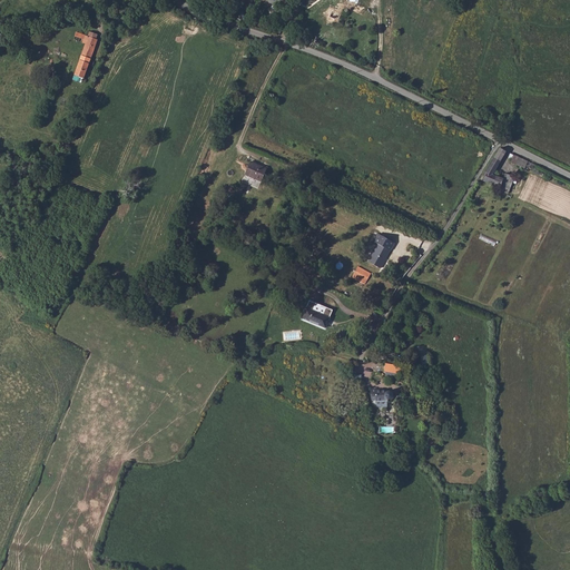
[(239,0),(238,8),(247,11),(251,0),(239,0)]
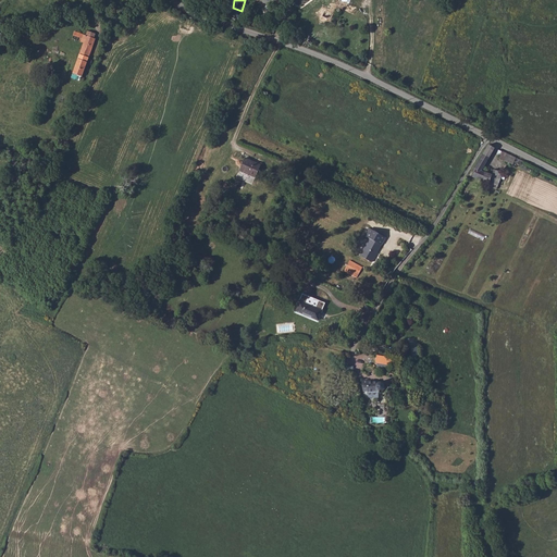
[(339,0),(339,2),(358,9),(360,0),(339,0)]
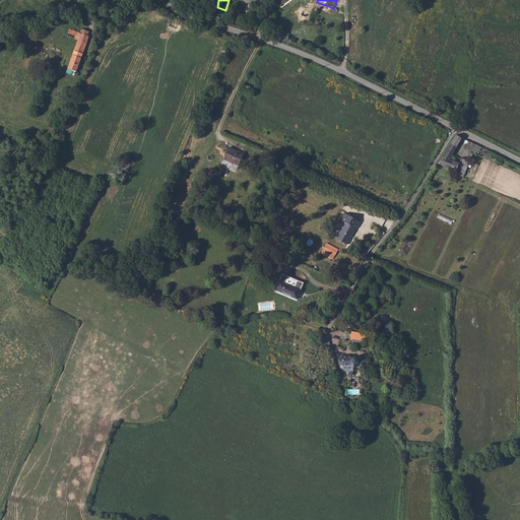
[(76,40),(66,73),(73,76),(74,75),(76,75),(77,74),(76,72),(75,72),(88,37),(87,37),(88,31),(80,29),(79,33),(69,29),(68,34),(75,36),(74,39),(76,40)]
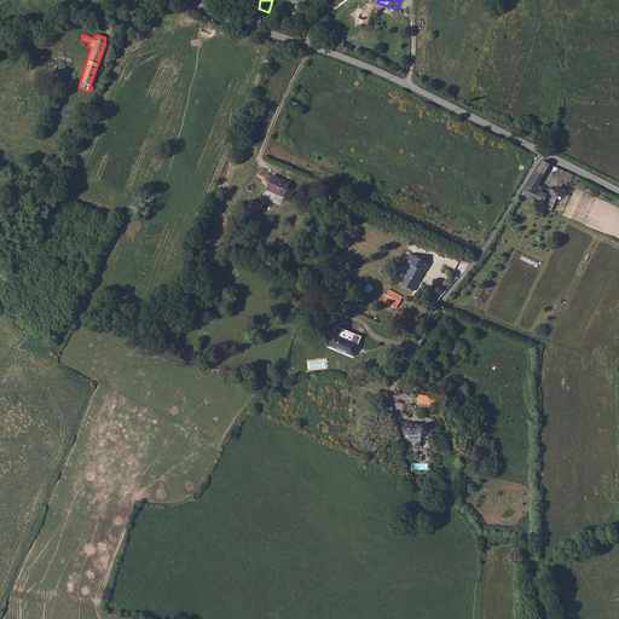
[(549,165),(542,161),(525,194),(526,194),(525,197),(542,204),(541,208),(550,213),(559,194),(548,189),(545,195),(533,190),(549,165)]
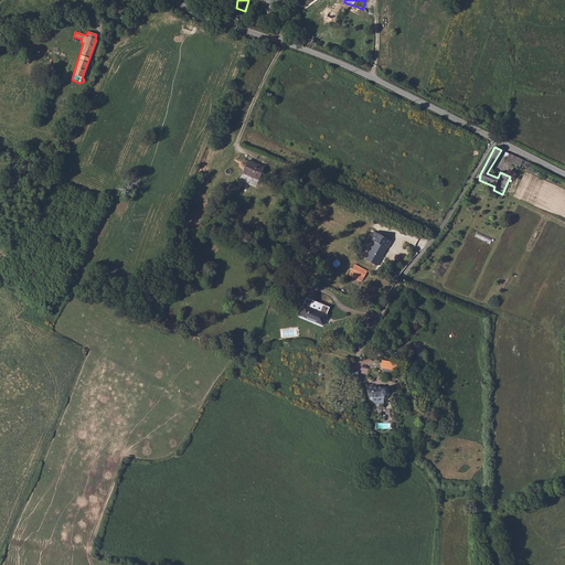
[(525,162),(504,152),(502,158),(507,159),(505,162),(520,168),(521,166),(524,167),(525,162)]
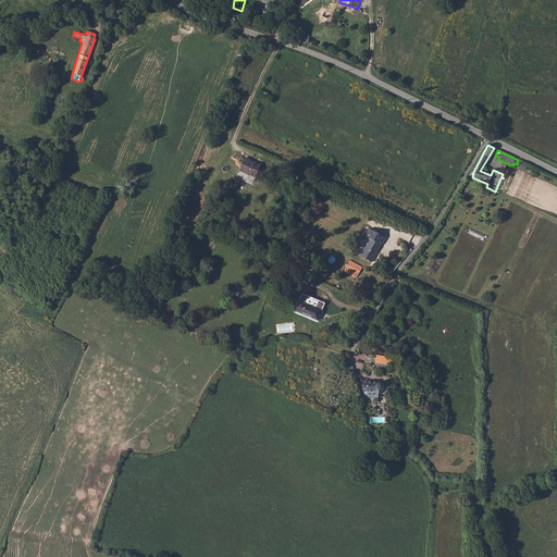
[(245,160),(239,172),(256,180),(261,166),(245,160)]
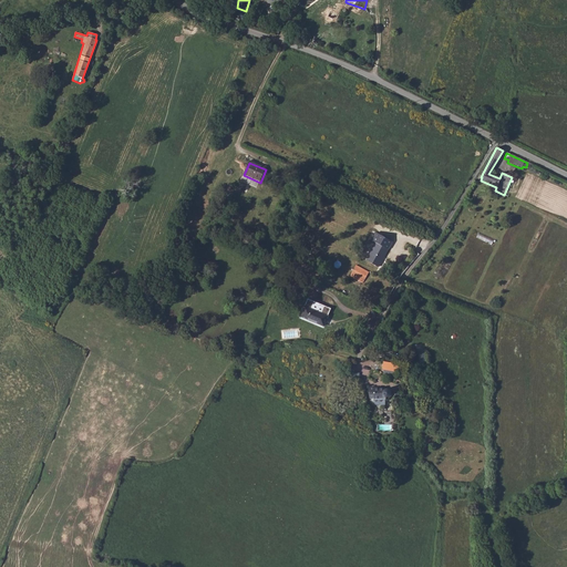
[(391,241),(375,233),(371,240),(374,243),(364,259),(377,266),(391,241)]
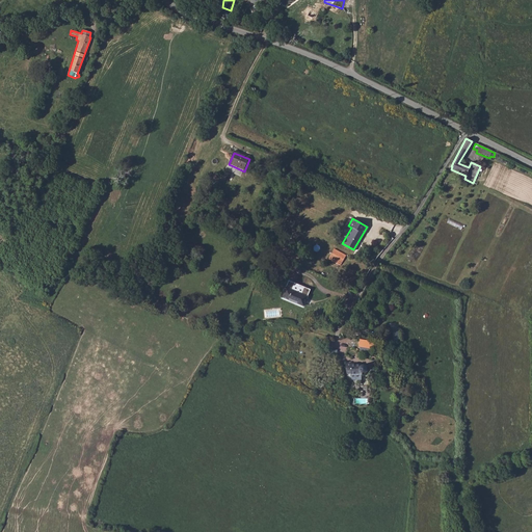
[(334,248),(329,258),(341,265),(345,255),(334,248)]
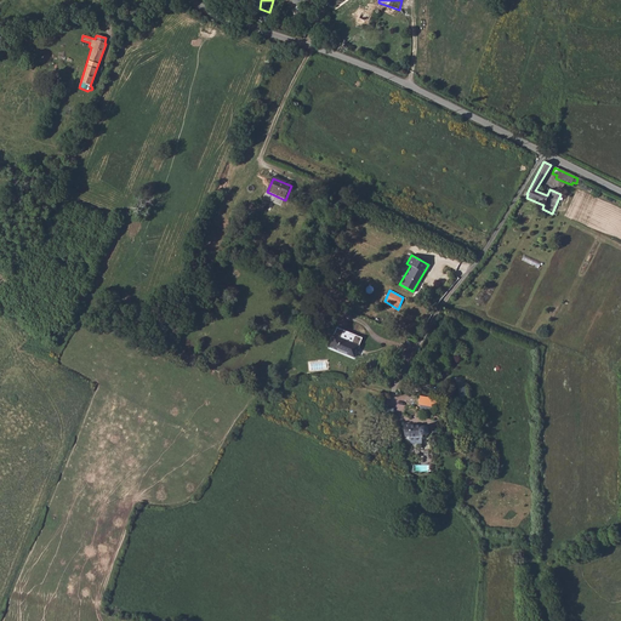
[(360,339),(337,328),(329,346),(352,358),(360,339)]
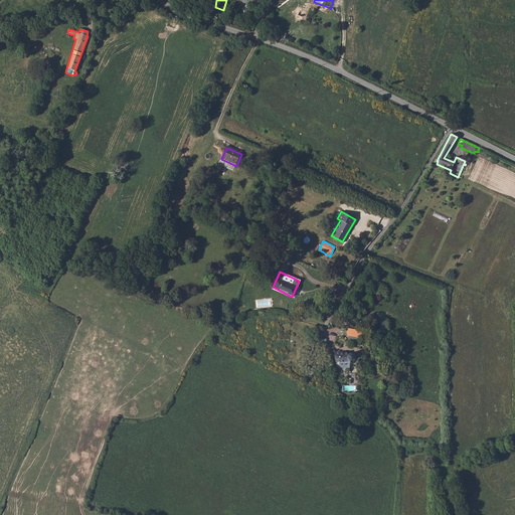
[(347,329),(347,336),(365,337),(365,331),(347,329)]
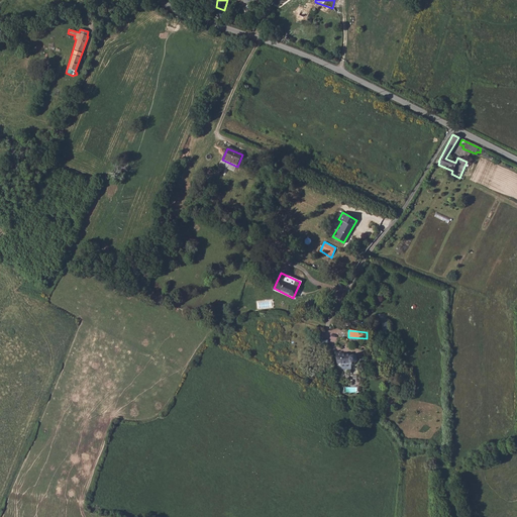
[(349,354),(335,354),(335,356),(335,363),(335,365),(340,365),(340,367),(340,368),(341,369),(341,370),(342,371),(348,371),(348,365),(349,360),(351,363),(352,363),(354,362),(355,359),(355,356),(353,355),(351,355),(349,357),(349,354)]
